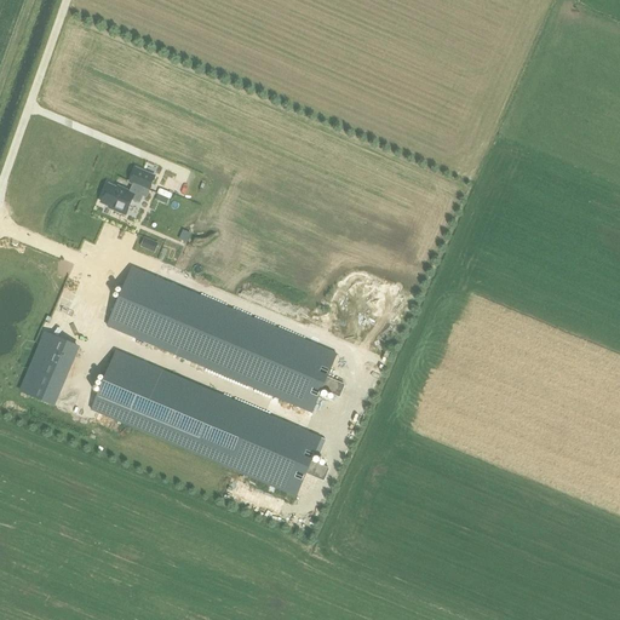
[(145,197),(154,177),(135,168),(128,183),(132,184),(130,191),(118,187),(116,188),(108,184),(101,202),(109,206),(108,207),(125,214),(132,200),(139,204),(142,196),(145,197)]
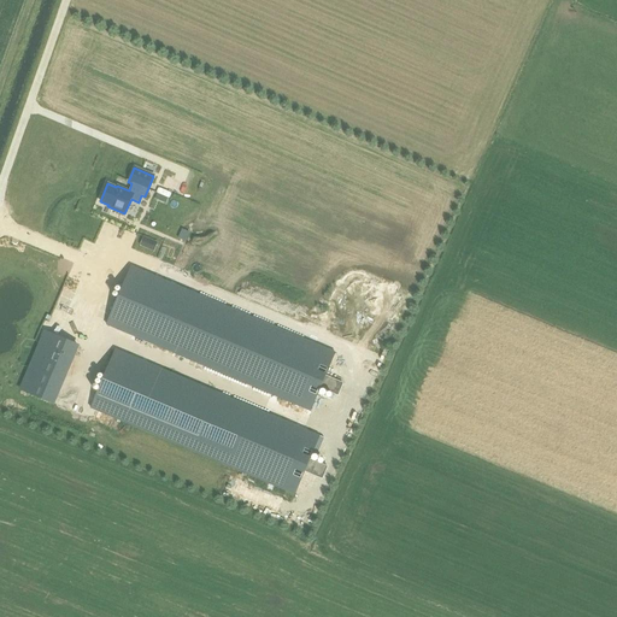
[(158,194),(169,199),(170,193),(160,188),(158,194)]
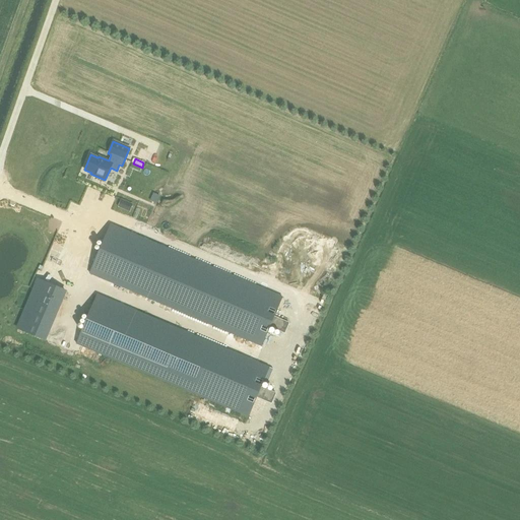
[(155,202),(158,195),(153,193),(150,200),(155,202)]
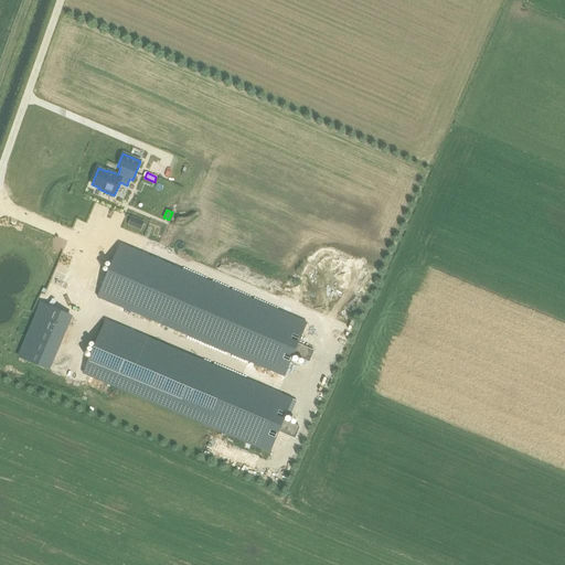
[(308,322),(120,244),(98,297),(285,376),(295,355),(310,362),(315,351),(299,344),(308,322)]
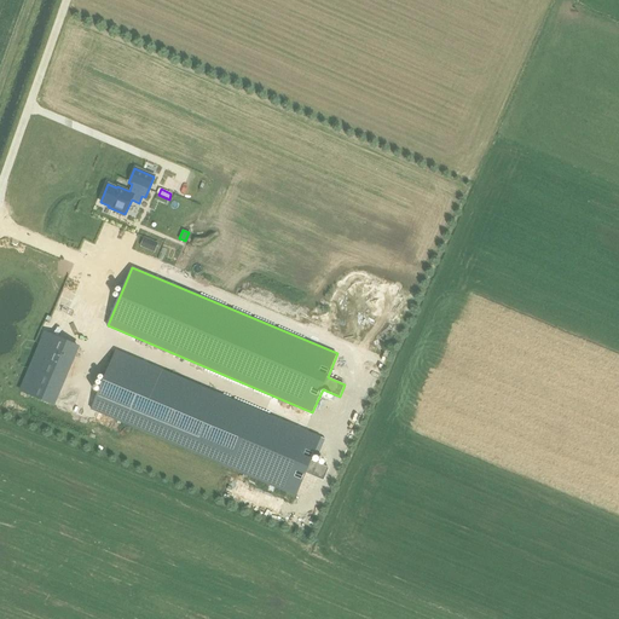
[(45,329),(19,388),(51,401),(76,342),(45,329)]
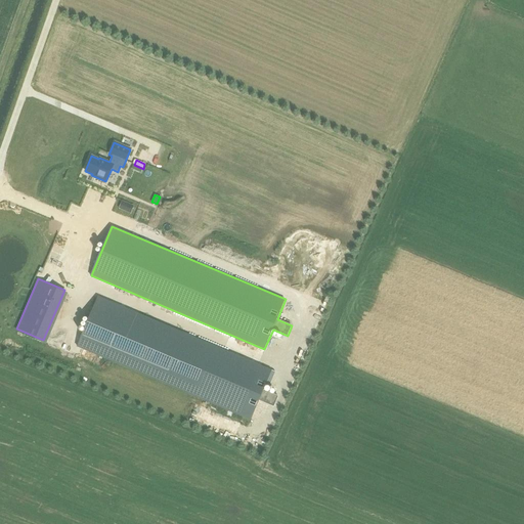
[(251,420),(259,400),(274,406),(278,396),(264,390),(272,369),(99,296),(78,346),(251,420)]
